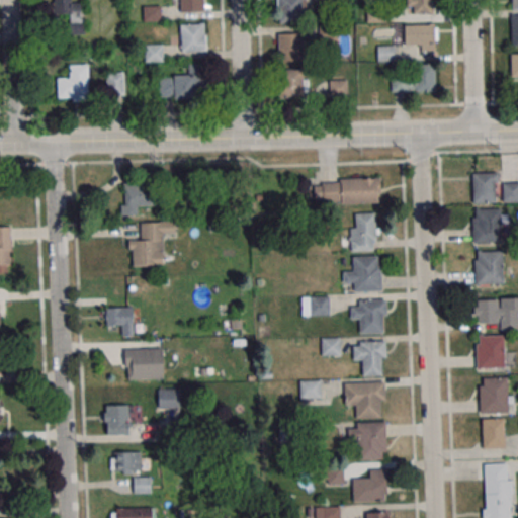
[(85,35),(85,2),(72,2),(71,0),(53,0),(54,14),(70,14),(70,35),(85,35)]
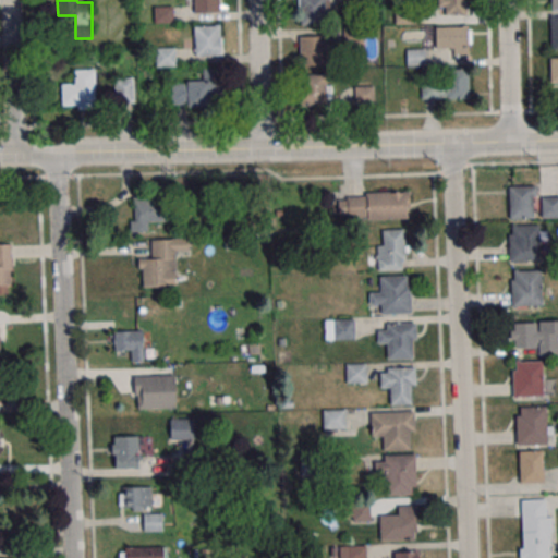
[(193,0),(218,0),(219,13),(194,13),(193,0)]
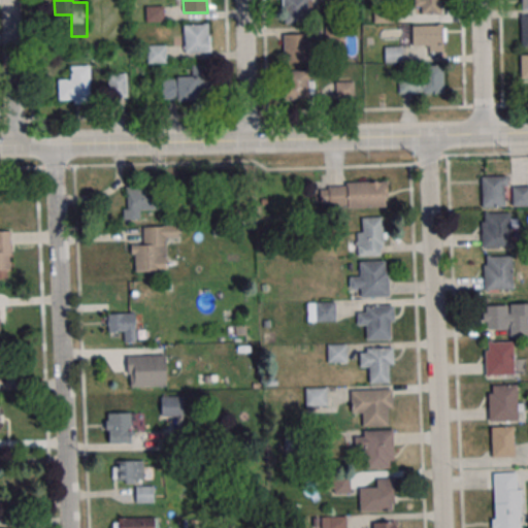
[(283,0),(306,0),(307,23),(284,24),(283,0)]
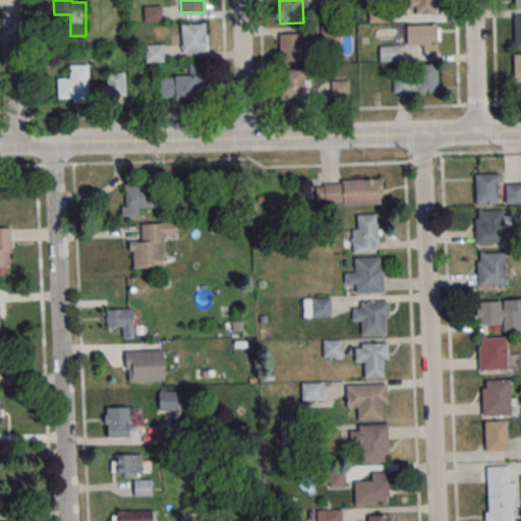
[(415,0),(435,0),(435,13),(416,14),(415,0)]
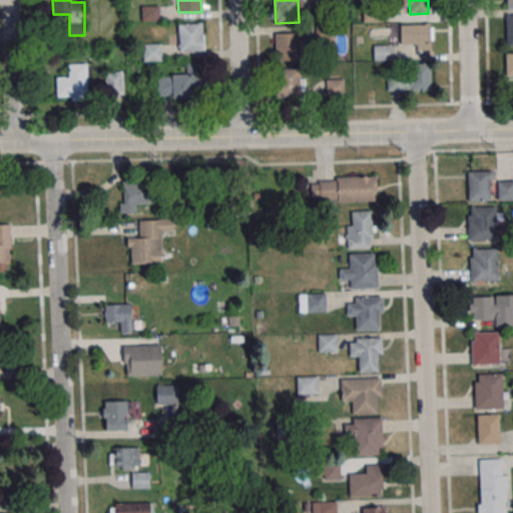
[(144,20),(156,20),(156,7),(144,7),(144,20)]
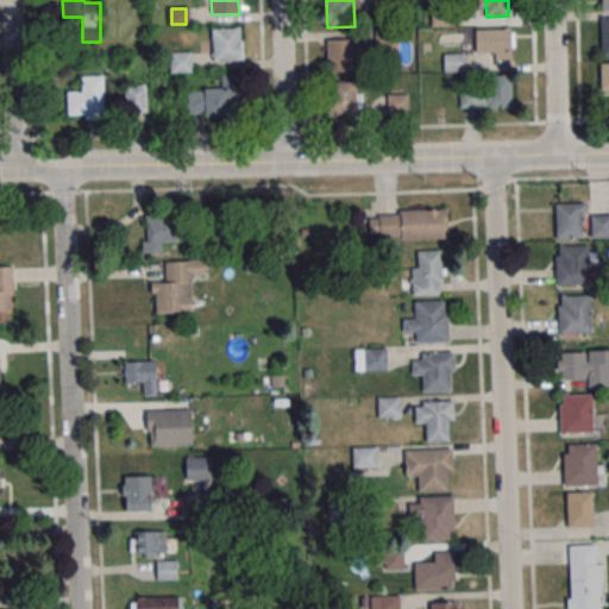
[(212,29),(239,27),(240,61),(213,61),(212,29)]
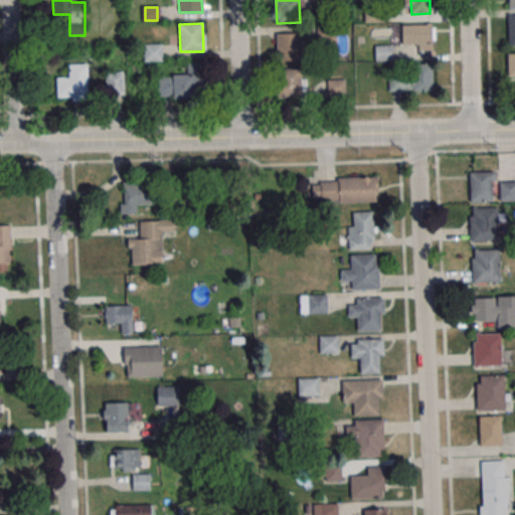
[(402,25),(402,49),(433,49),(433,25),(402,25)]
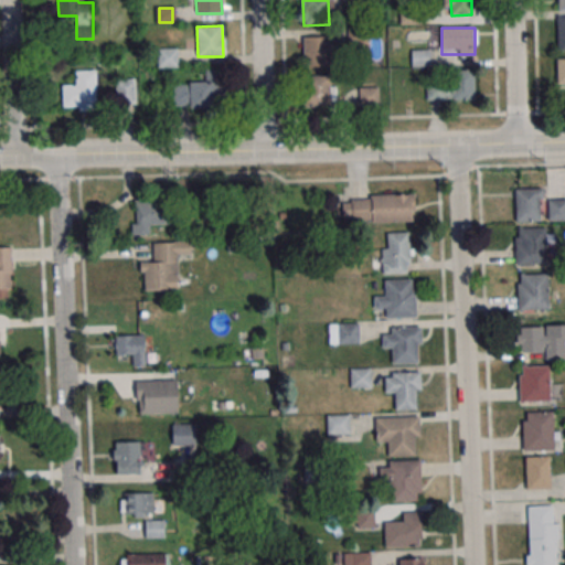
[(304,36),(329,35),(330,66),(305,66),(304,36)]
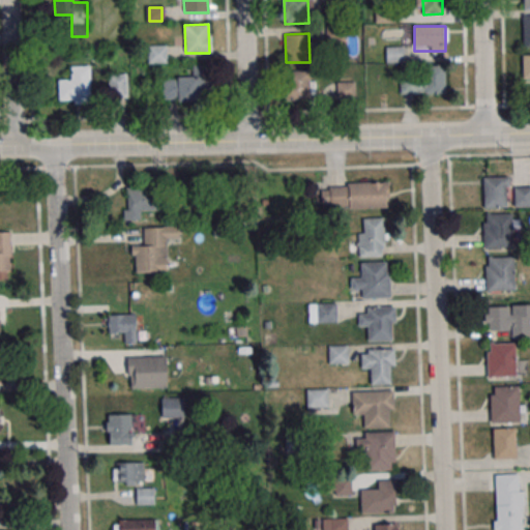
[(148,45),(148,63),(167,63),(167,45),(148,45)]
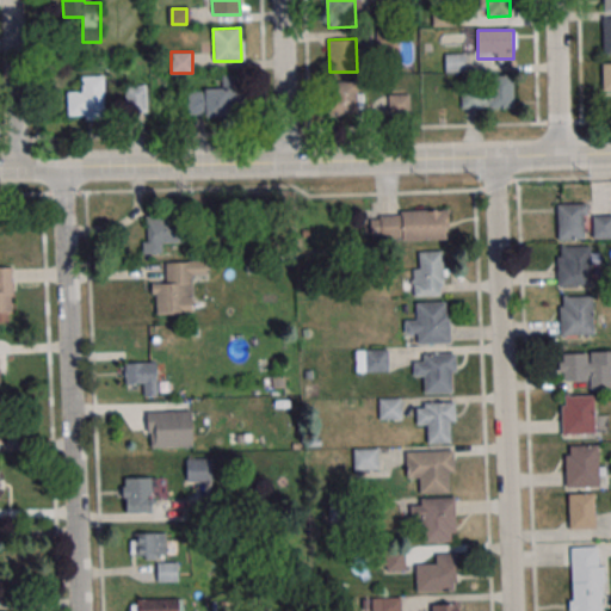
[(446,72),(464,72),(464,54),(446,54),(446,72)]
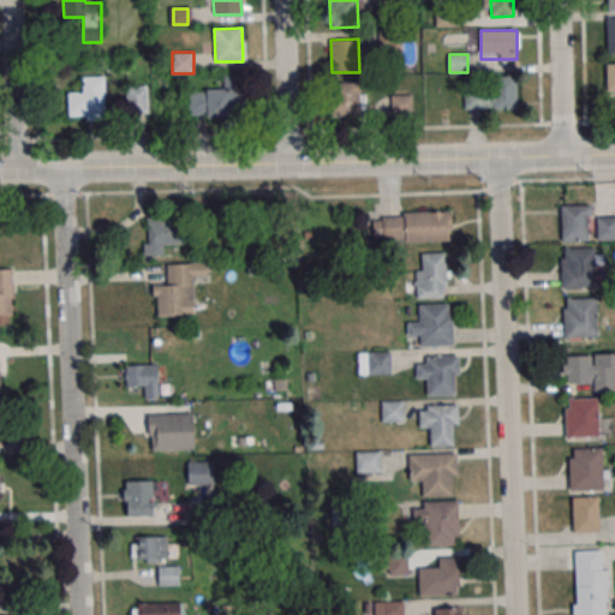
[(494,76),(515,75),(517,108),(495,109),(494,76)]
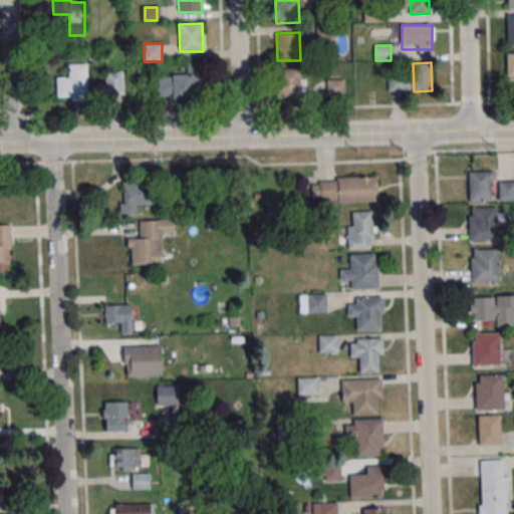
[(57,76),(57,99),(87,99),(87,63),(68,63),(68,76),(57,76)]
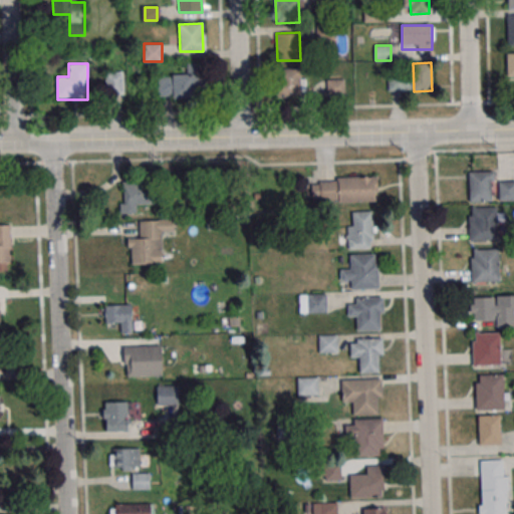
[(158,97),(203,98),(203,64),(187,63),(186,75),(158,75),(158,97)]
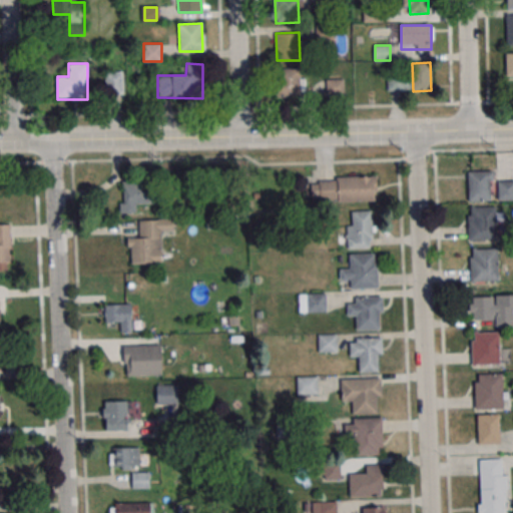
[(277,68),(300,67),(300,95),(277,96),(277,68)]
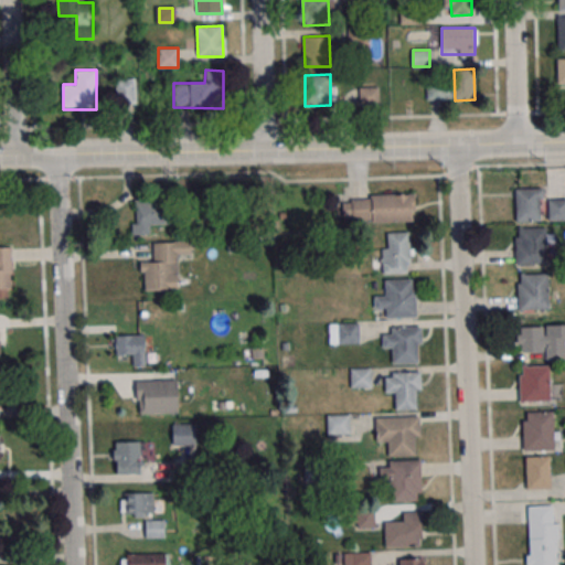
[(136,78),(117,78),(117,102),(136,102),(136,78)]
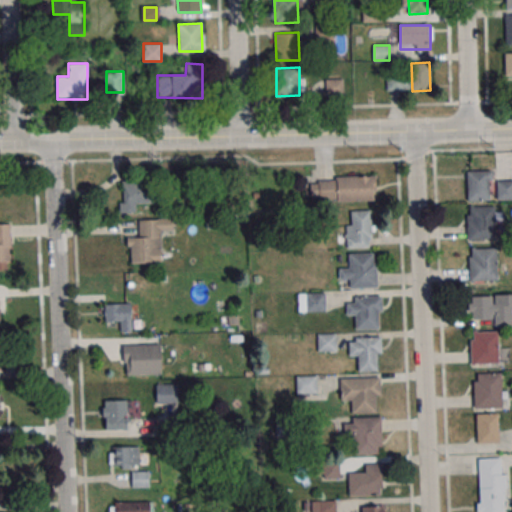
[(326,79),(326,97),(343,97),(343,79),(326,79)]
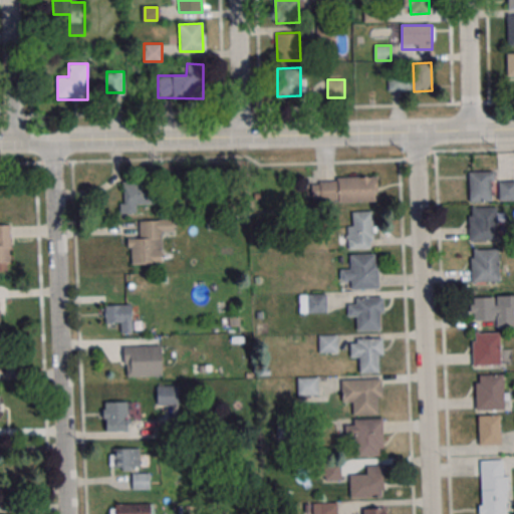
[(493,172),(469,172),(469,201),(493,201),(493,172)]
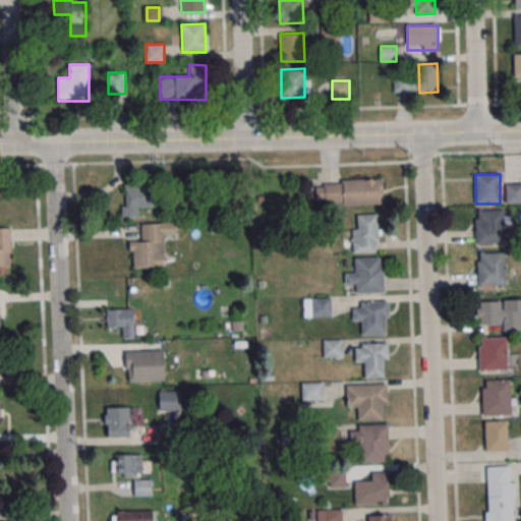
[(383,205),(382,180),(314,181),(315,206),(383,205)]
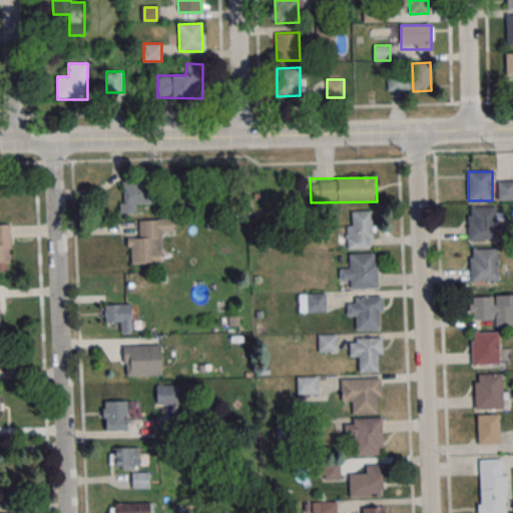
[(498,200),(512,199),(512,180),(498,181),(498,200)]
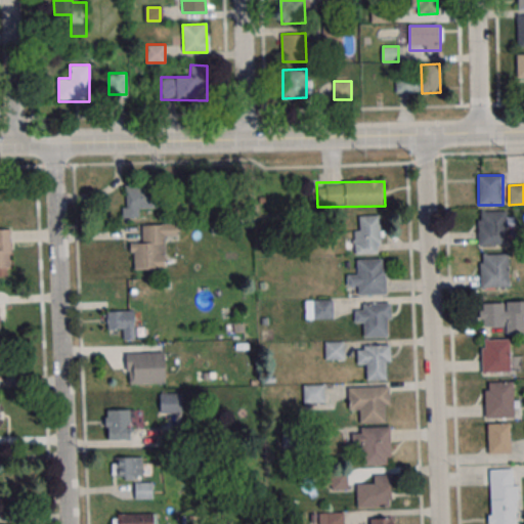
[(123,218),(139,218),(139,208),(159,208),(160,185),(124,185),(123,218)]
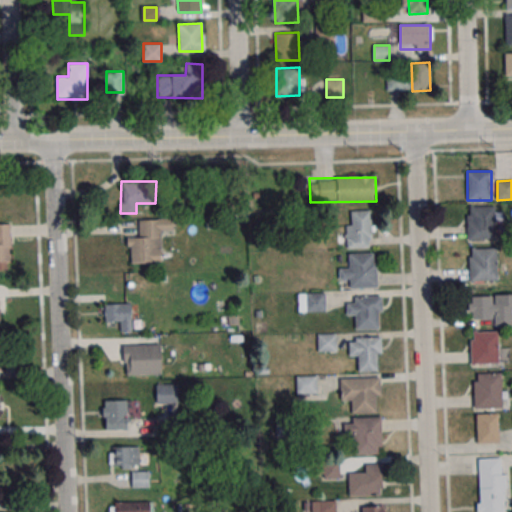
[(469,206),(494,206),(495,238),(467,239),(467,215),(470,215),(469,206)]
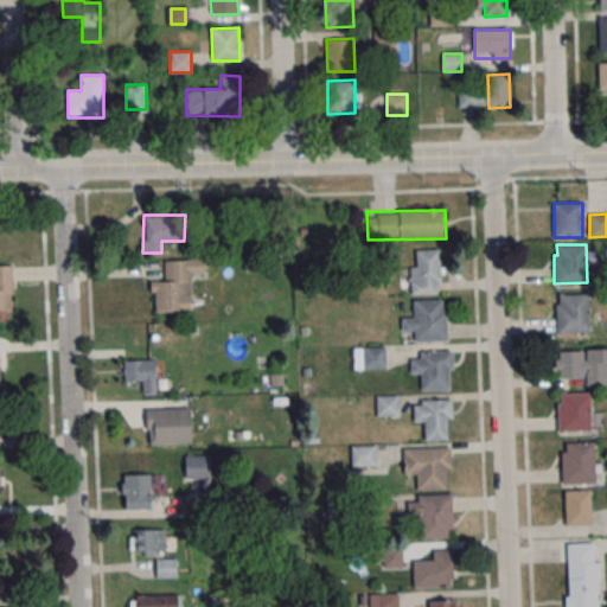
[(409,264),(409,293),(441,293),(441,250),(415,250),(415,264),(409,264)]
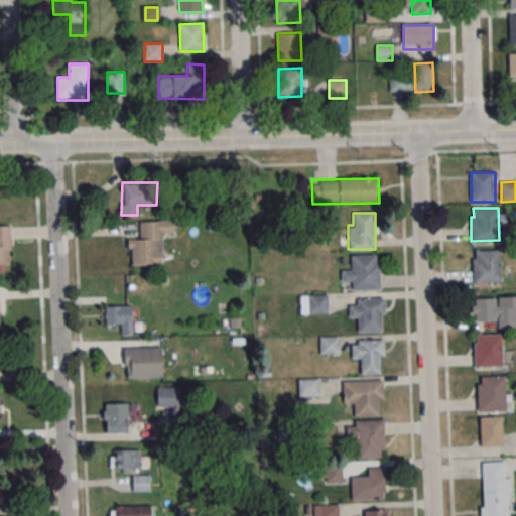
[(162,232),(174,231),(174,220),(139,221),(140,238),(129,238),(129,265),(163,264),(162,232)]
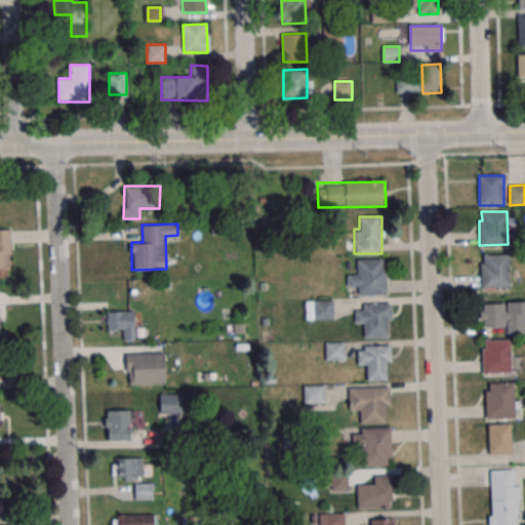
[(10,229),(0,229),(0,275),(10,276),(10,229)]
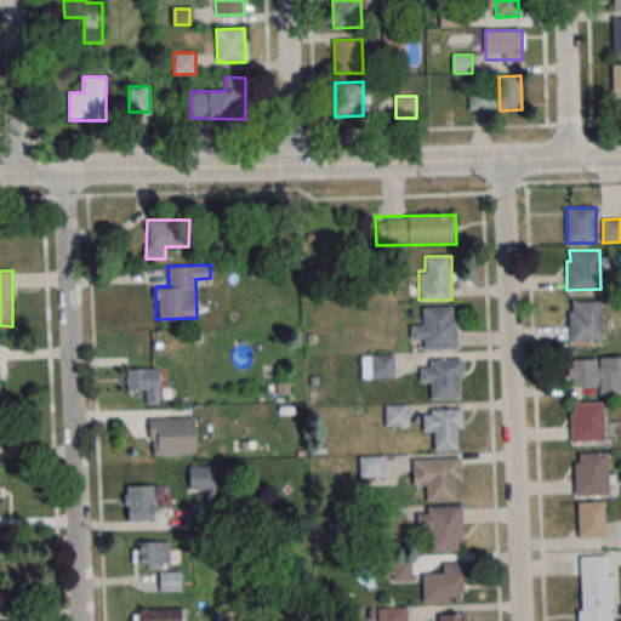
[(571,302),(602,301),(603,341),(569,342),(569,313),(571,313),(571,302)]
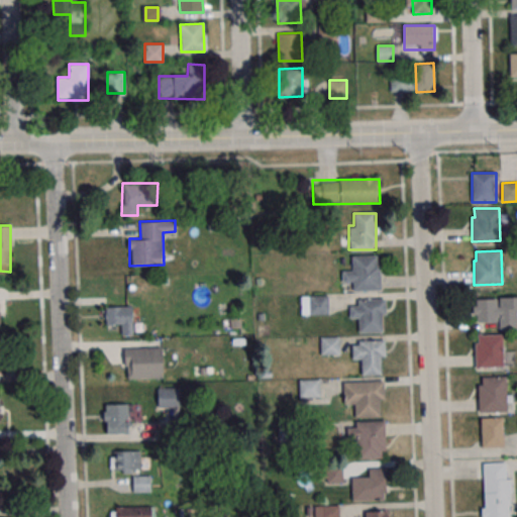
[(352,291),(381,290),(380,255),(352,255),(352,271),(342,271),(342,282),(352,282),(352,291)]
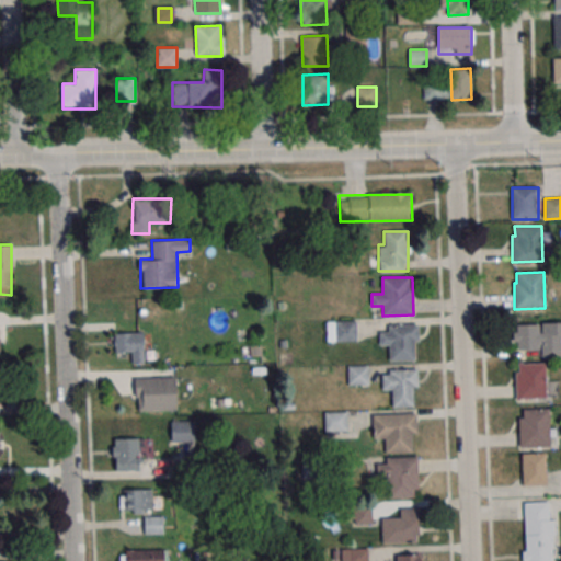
[(356,320),(327,320),(327,342),(356,342),(356,320)]
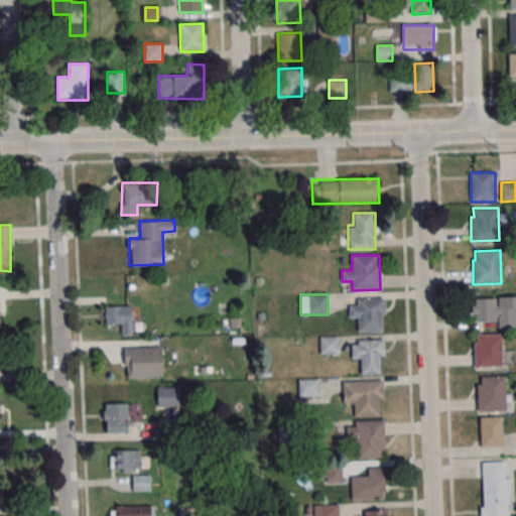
[(515,310),(515,309),(515,296),(473,297),(473,320),(515,320),(515,310)]
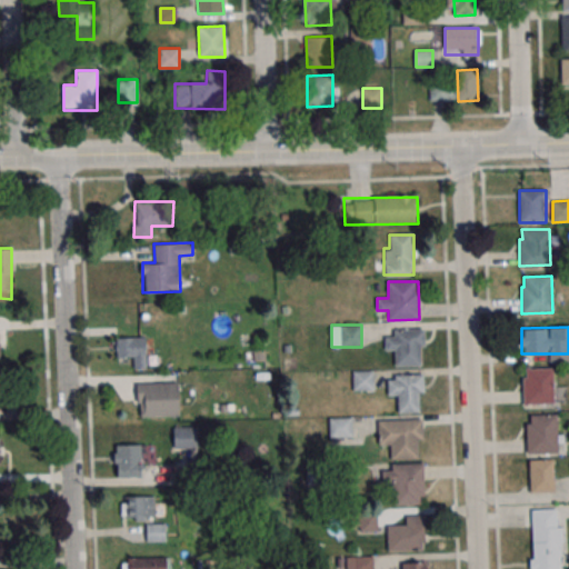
[(425,329),(425,346),(420,346),(421,365),(395,366),(395,350),(386,350),(385,337),(395,337),(393,330),(425,329)]
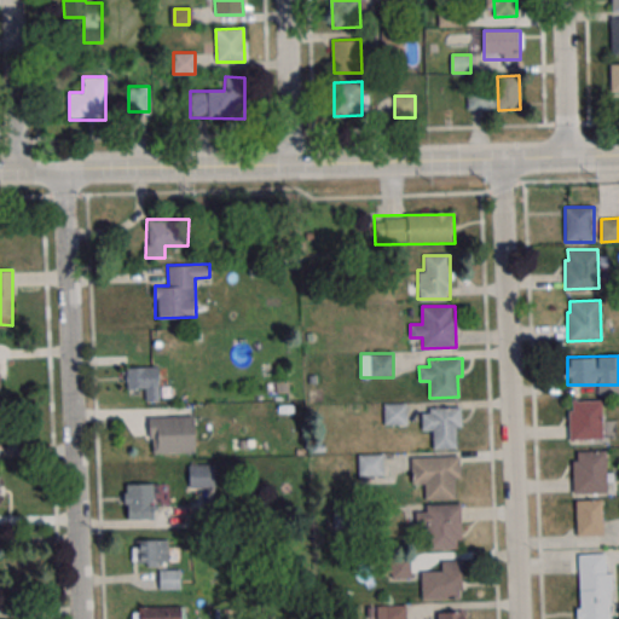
[(126,368),(126,392),(142,392),(142,400),(158,400),(158,368),(126,368)]
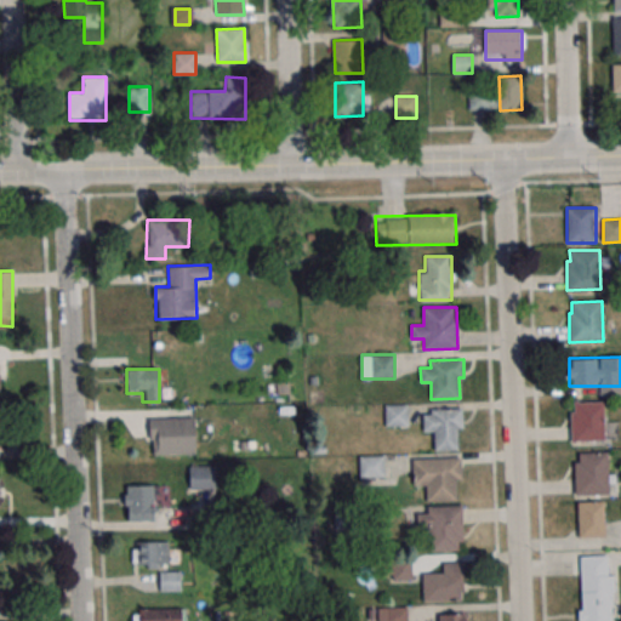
[(573,403),(603,402),(604,440),(570,442),(570,412),(574,412),(573,403)]
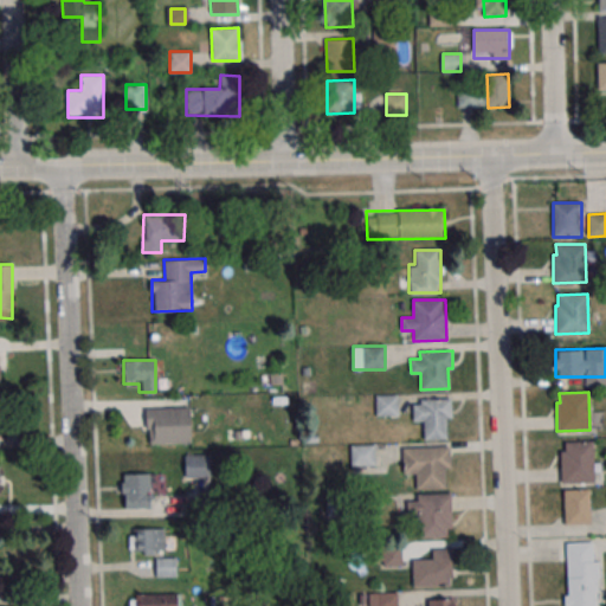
[(398,395),(375,395),(375,417),(398,417),(398,395)]
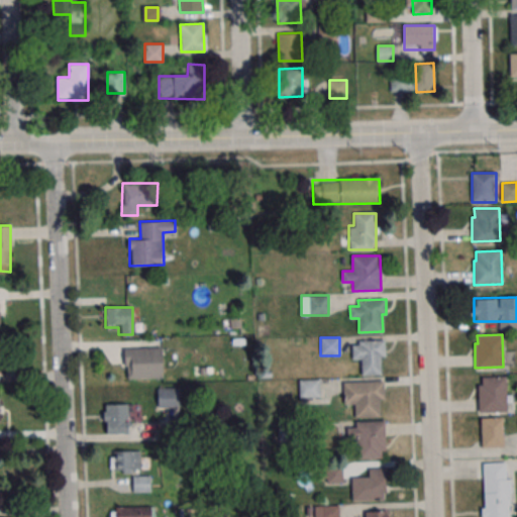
[(385,339),(386,356),(381,356),(381,375),(362,375),(362,359),(352,359),(351,345),(358,344),(358,340),(385,339)]
